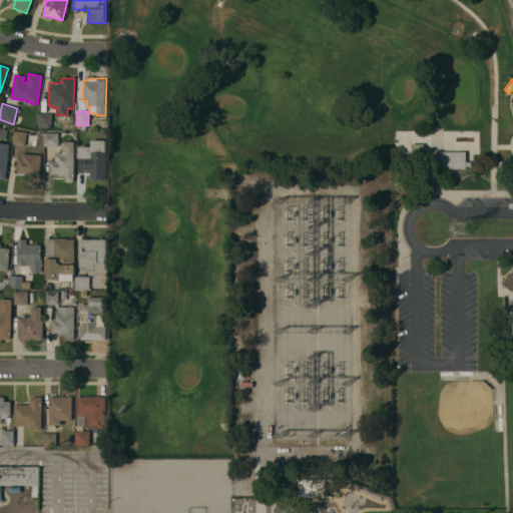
[(51,113),(51,127),(38,126),(38,113),(51,113)]
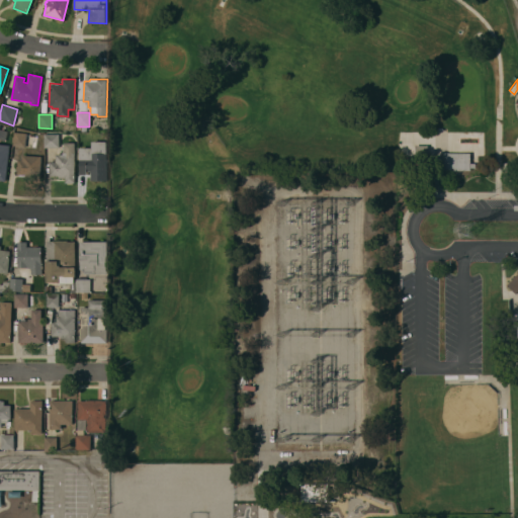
[(75,123),(75,132),(62,132),(62,123),(75,123)]
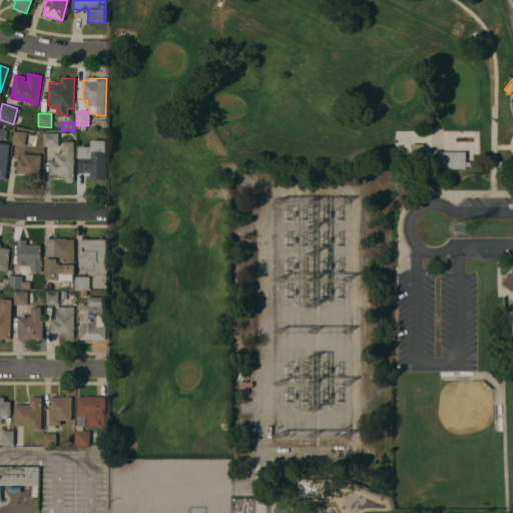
[(14,132),(25,133),(24,145),(12,144),(14,132)]
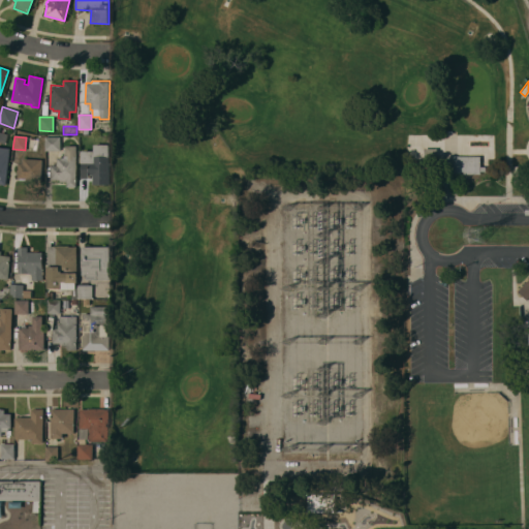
[(45,151),(45,136),(60,136),(60,151),(45,151)]
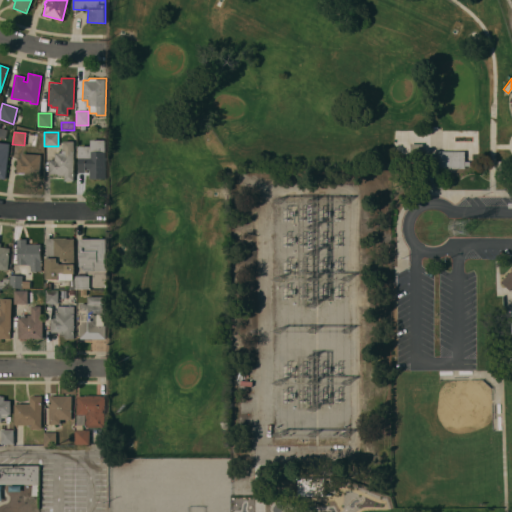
[(106,157),(108,157),(108,160),(105,160),(105,178),(90,178),(90,169),(86,169),(86,173),(79,173),(79,146),(91,146),(91,140),(106,140),(106,157)]
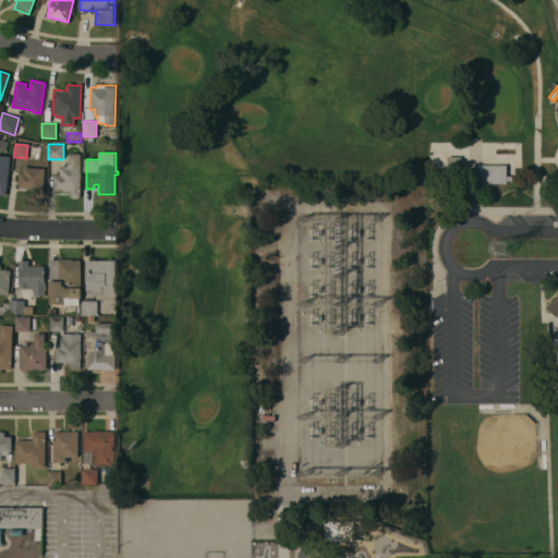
[(80,197),(77,197),(77,198),(73,198),(73,197),(70,197),(70,191),(63,191),(63,189),(53,189),(53,173),(60,173),(60,166),(68,166),(68,161),(69,161),(69,154),(81,154),(80,197)]
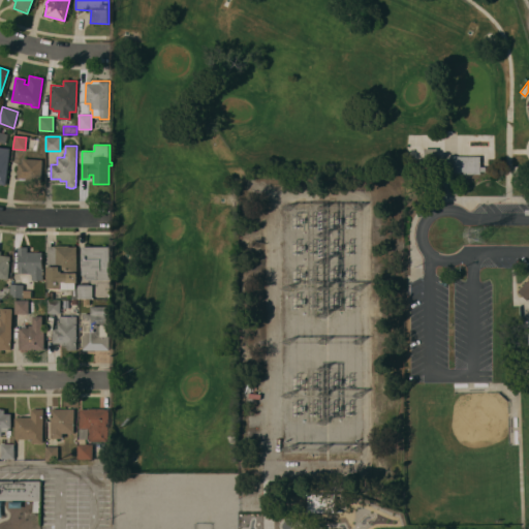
[(0,147),(9,148),(5,185),(0,184),(0,147)]
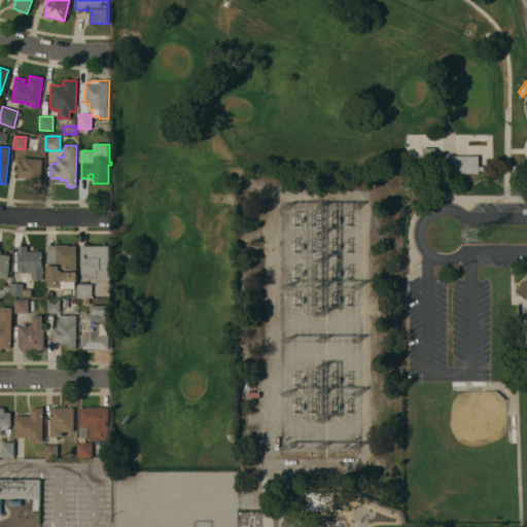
[(434,162),(422,161),(422,147),(434,147),(434,162)]
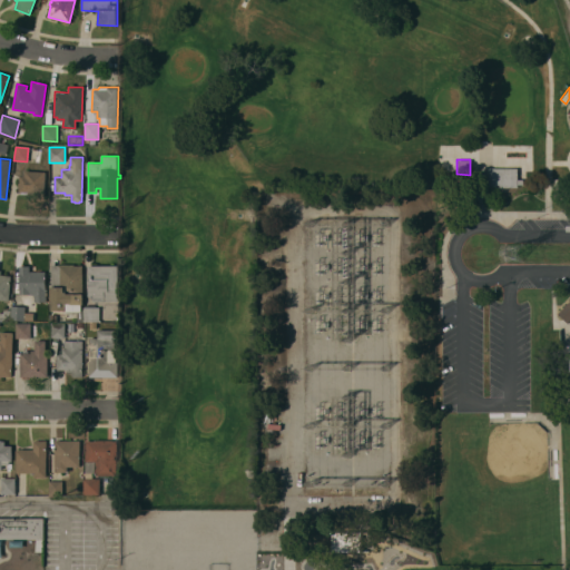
[(516,168),(516,179),(522,179),(521,184),(517,184),(517,187),(488,186),(488,167),(516,168)]
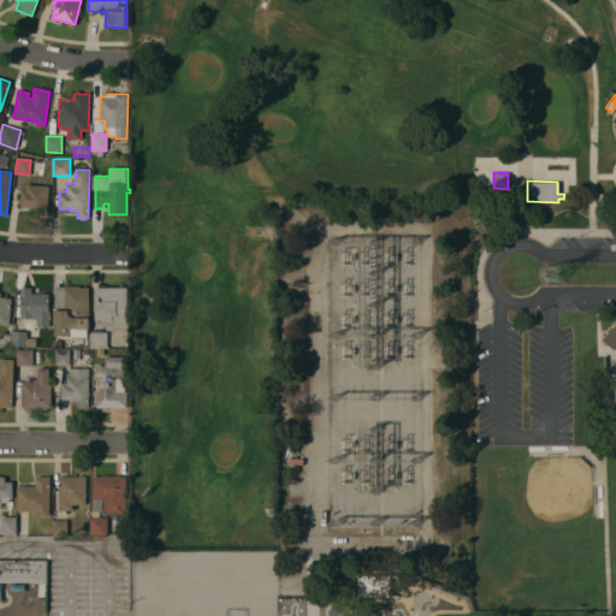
[(48,185),(48,208),(21,207),(21,203),(19,203),(19,197),(21,197),(21,190),(25,190),(25,189),(27,189),(27,184),(48,185)]
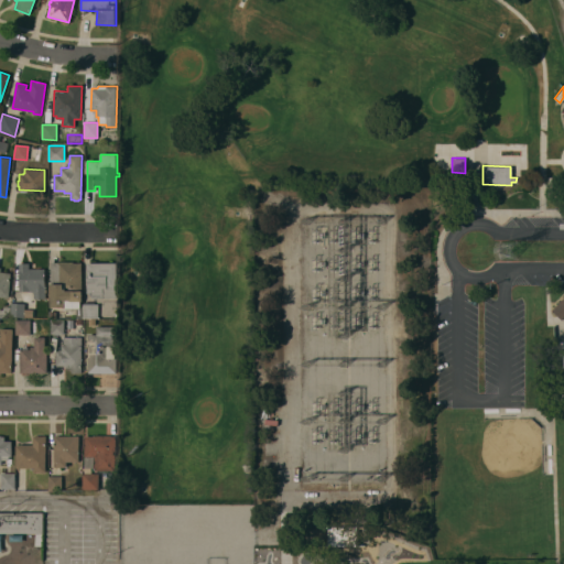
[(65,308),(65,307),(51,307),(51,263),(57,263),(57,262),(73,262),(73,263),(80,263),(82,302),(80,302),(80,307),(82,307),(83,317),(76,317),(76,308),(65,308)]
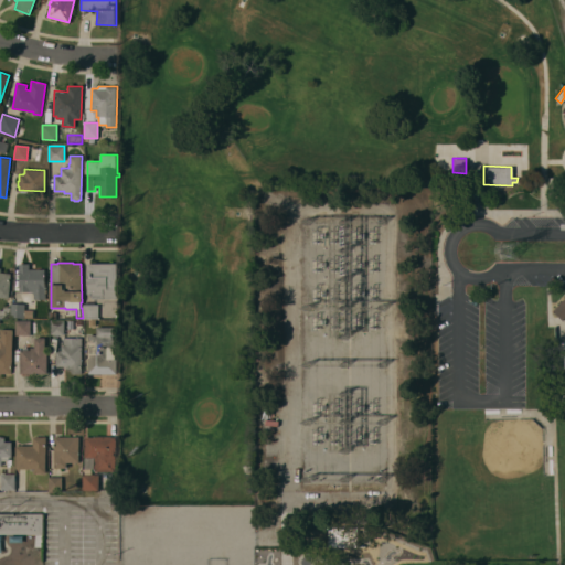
[(44,299),(33,299),(33,292),(20,292),(19,264),(29,264),(29,269),(44,269),(44,299)]
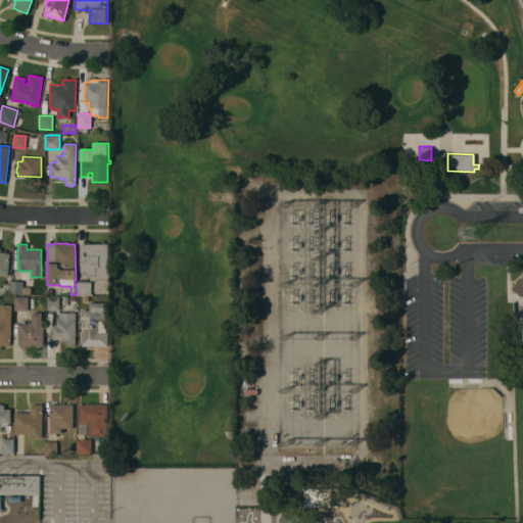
[(108,276),(85,277),(85,272),(81,272),(81,244),(107,244),(108,276)]
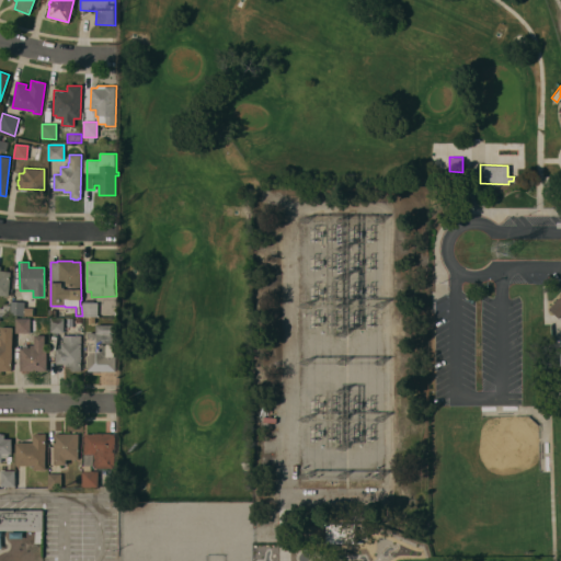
[(0,271),(10,272),(8,296),(0,295),(0,271)]
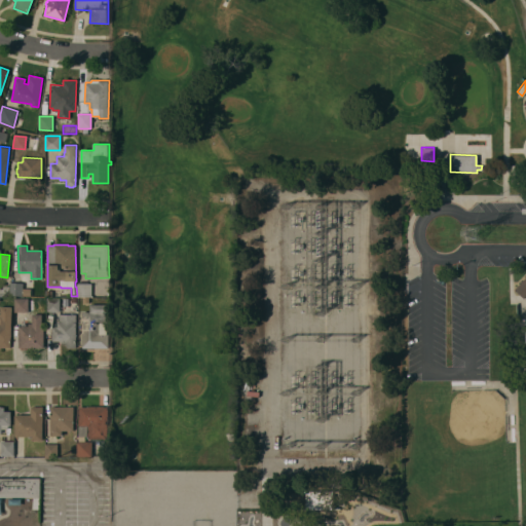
[(22,296),(10,295),(11,283),(23,284),(22,296)]
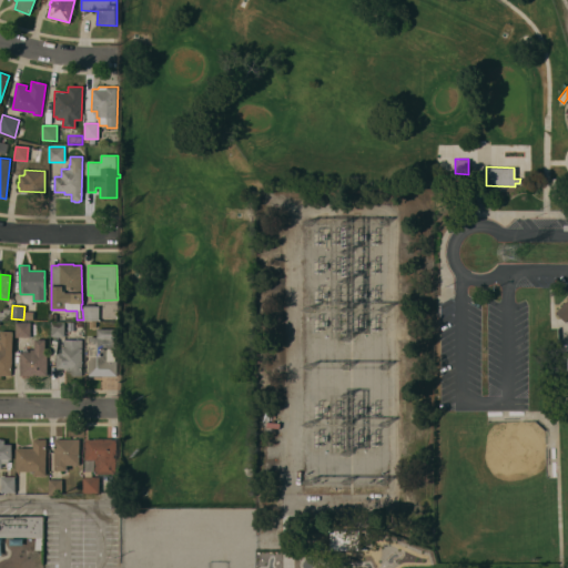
[(100,306),(100,320),(84,320),(84,306),(100,306)]
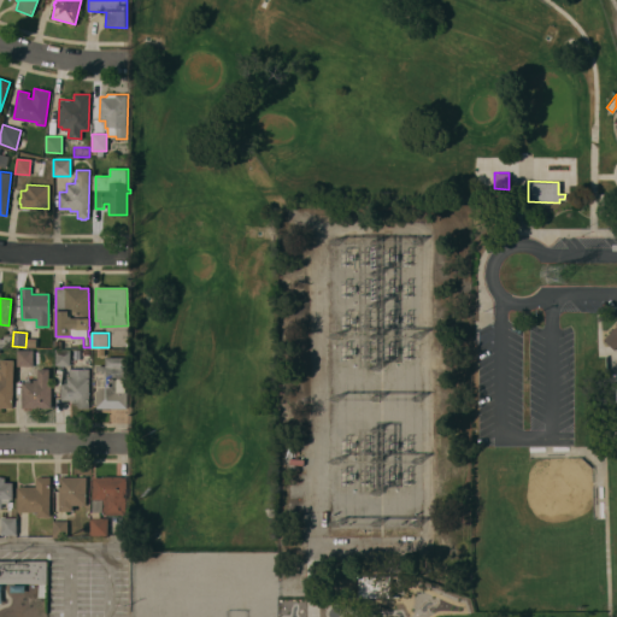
[(10,347),(0,347),(0,339),(4,339),(4,335),(10,336),(10,347)]
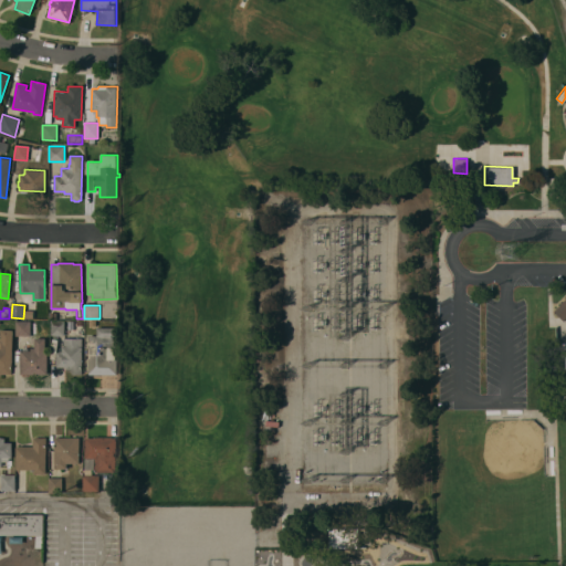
[(16,336),(16,321),(30,321),(30,336),(16,336)]
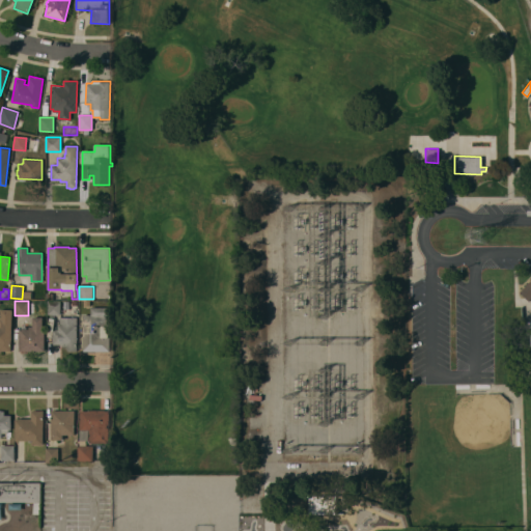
[(60,314),(48,314),(48,301),(60,301),(60,314)]
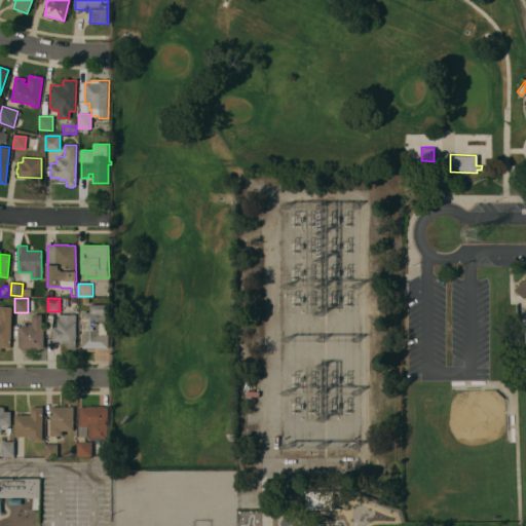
[(82,312),(89,312),(89,304),(108,305),(108,324),(106,324),(106,335),(108,335),(108,348),(82,348),(82,312)]
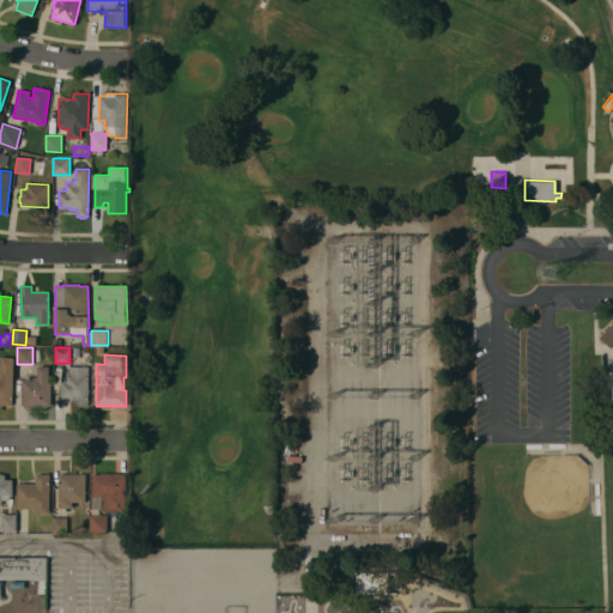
[(0,357),(13,357),(12,406),(10,406),(10,407),(2,407),(2,406),(0,406),(0,357)]
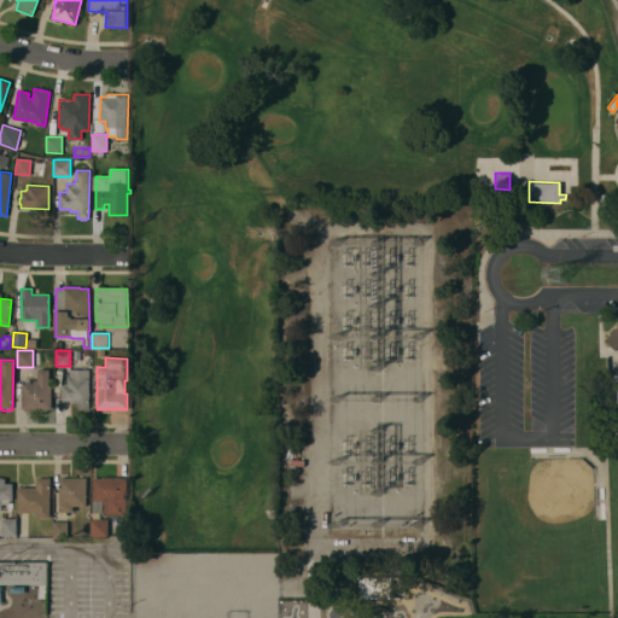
[(52,409),(23,409),(23,383),(25,383),(25,380),(31,380),(31,383),(34,383),(34,380),(39,380),(39,369),(50,369),(50,383),(52,383),(52,409)]
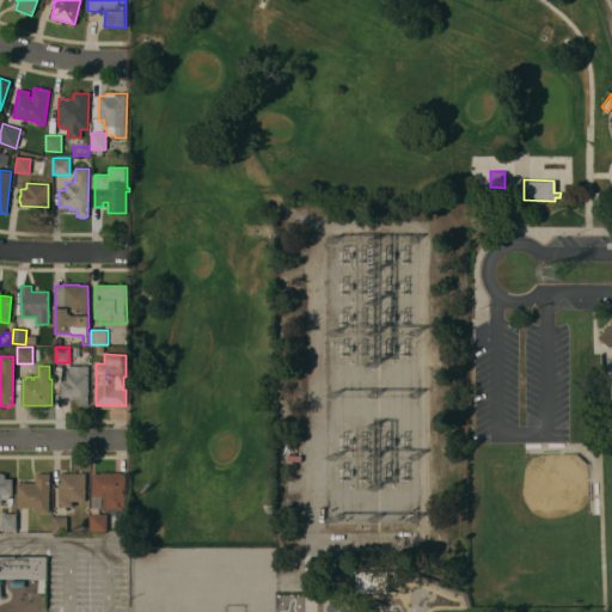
[(89,366),(89,405),(78,405),(78,402),(72,402),(72,397),(61,397),(61,380),(67,380),(67,374),(69,374),(69,366),(89,366)]
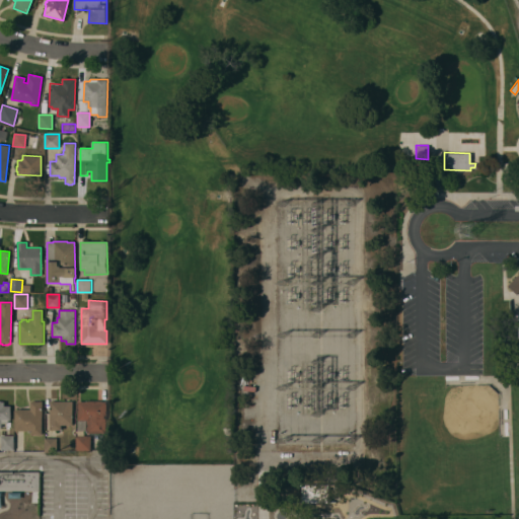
[(256,398),(243,399),(242,379),(254,378),(256,398)]
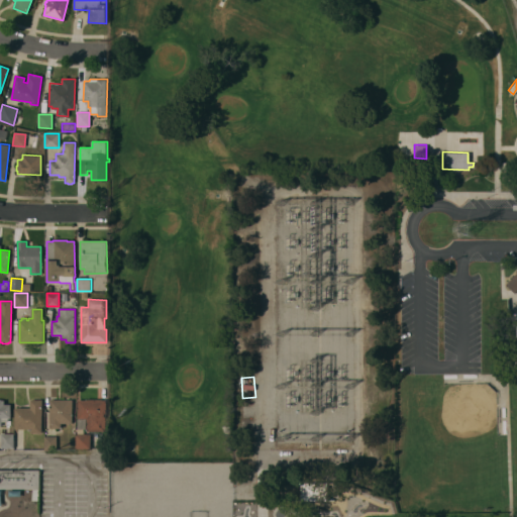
[(41,433),(31,433),(31,429),(15,429),(15,408),(30,408),(30,400),(42,400),(41,433)]
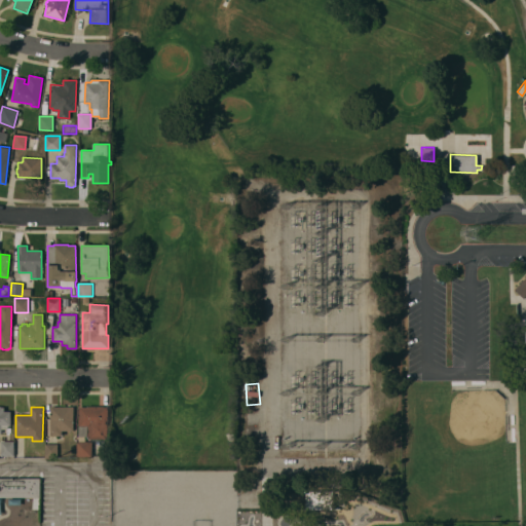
[(51,407),(74,407),(74,430),(63,430),(63,436),(51,436),(51,407)]
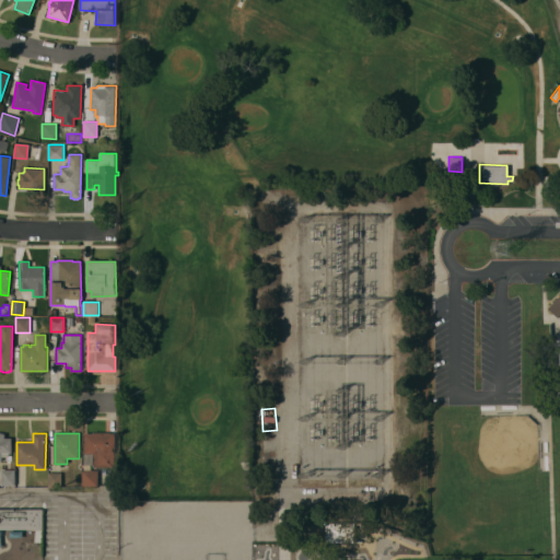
[(116,467),(95,467),(95,465),(84,465),(85,433),(116,433),(116,467)]
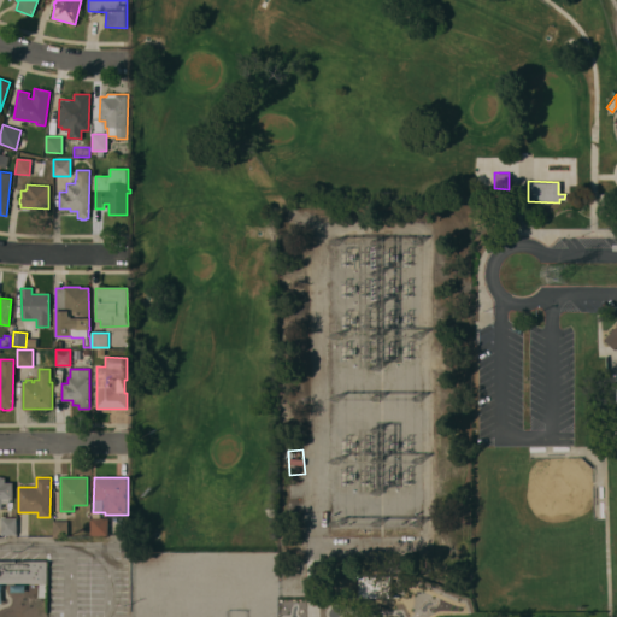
[(0,479),(5,479),(5,482),(12,482),(12,499),(10,499),(10,504),(1,504),(1,509),(0,509),(0,479)]
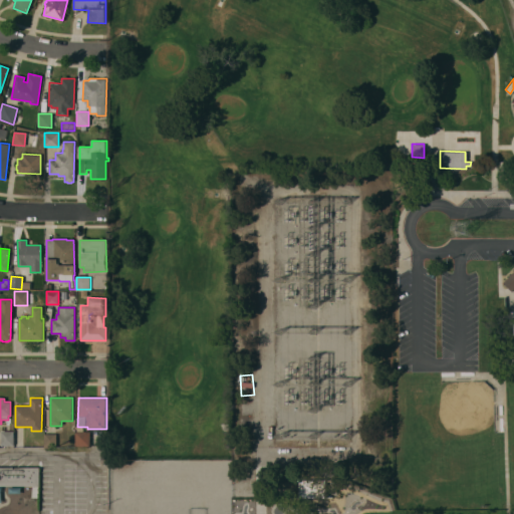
[(13,445),(1,446),(1,432),(13,432),(13,445)]
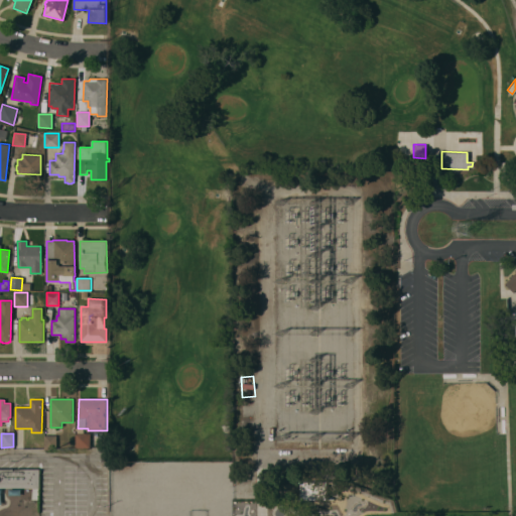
[(90,447),(76,447),(76,433),(90,433),(90,447)]
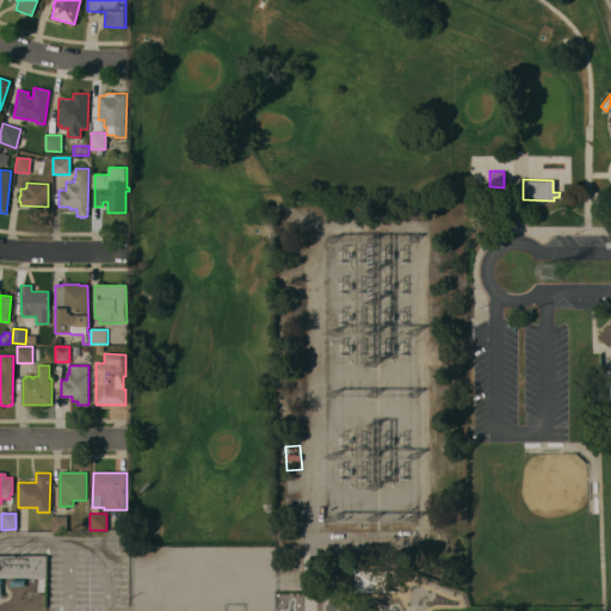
[(54,516),(67,516),(67,531),(54,531),(54,516)]
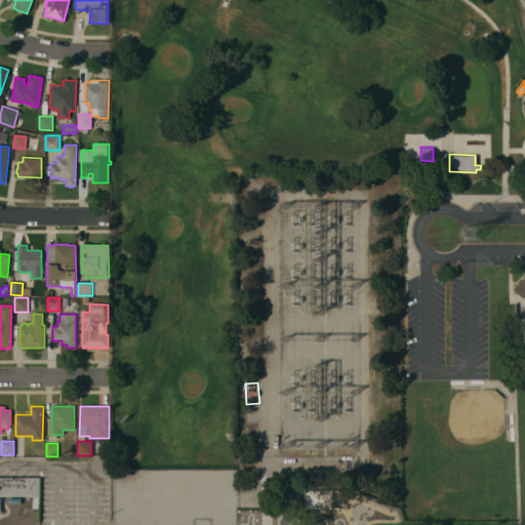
[(0,477),(39,477),(39,496),(0,495),(0,477)]
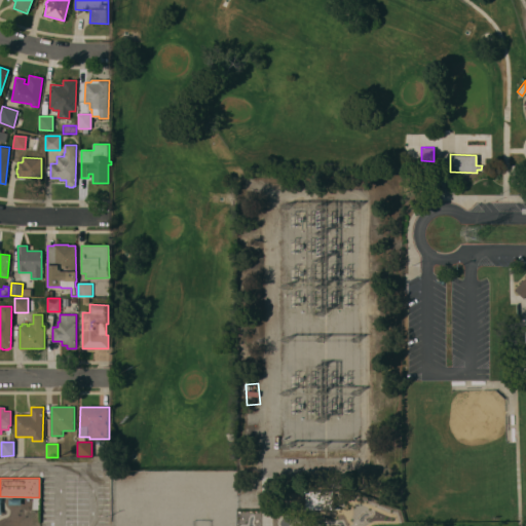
[(307,509),(307,490),(334,490),(334,510),(307,509)]
